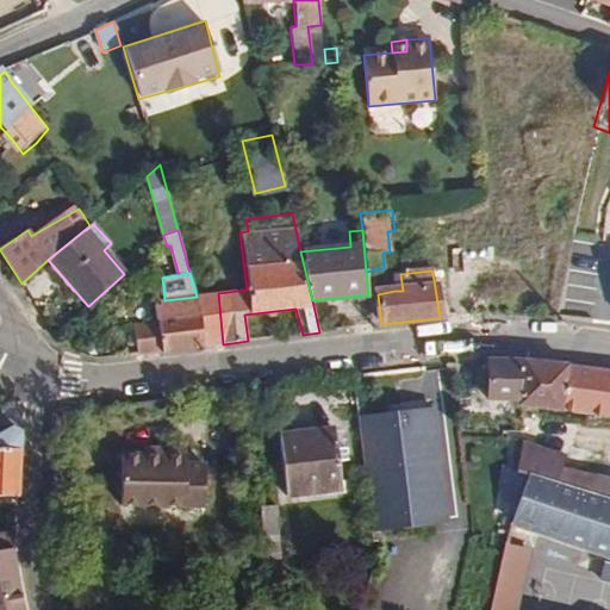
[(442,279),(434,280),(440,318),(448,317),(442,279)]
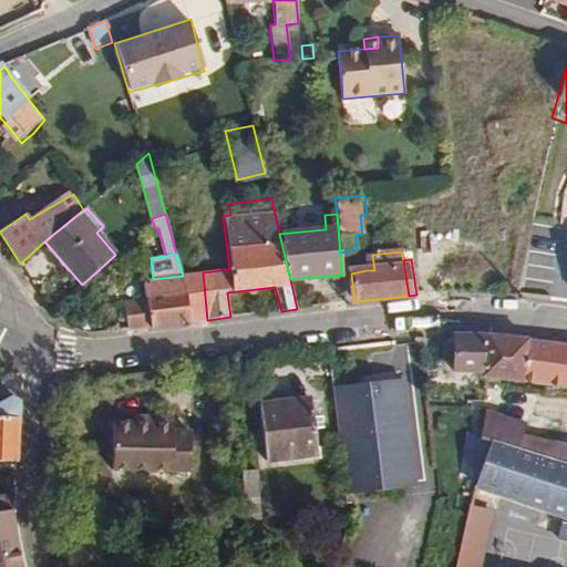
[(203,272),(183,276),(191,322),(207,320),(203,272)]
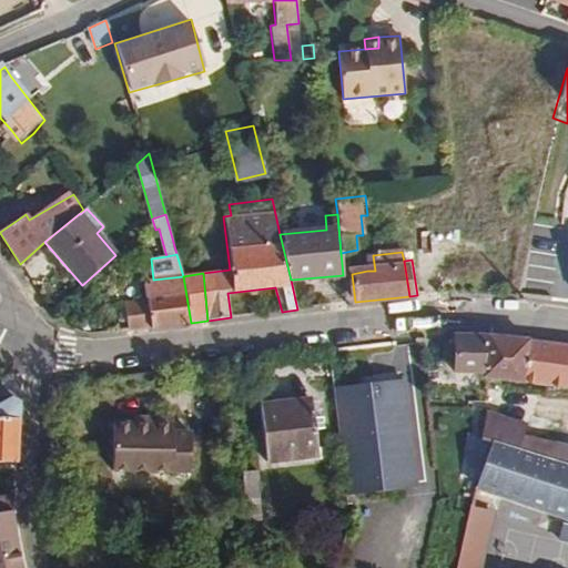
[(346,303),(355,302),(352,274),(343,275),(346,303)]
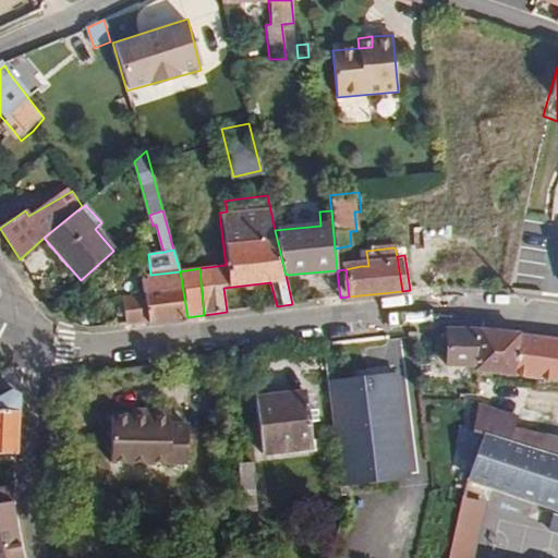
[(187,317),(180,271),(150,275),(143,276),(145,295),(123,299),(125,325),(187,317)]
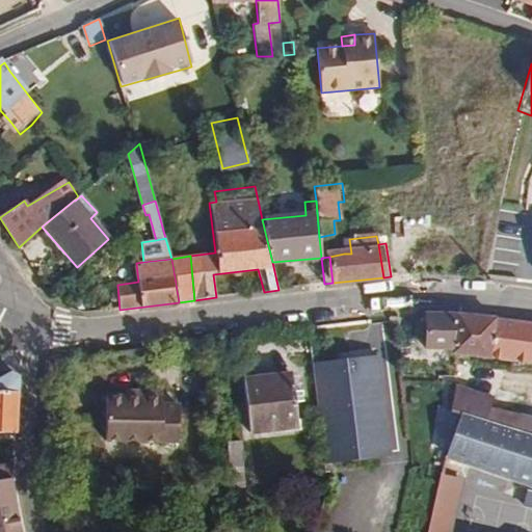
[(531,323),(495,318),(456,314),(426,315),(425,348),(453,349),(453,352),(512,362),(531,364),(531,323)]
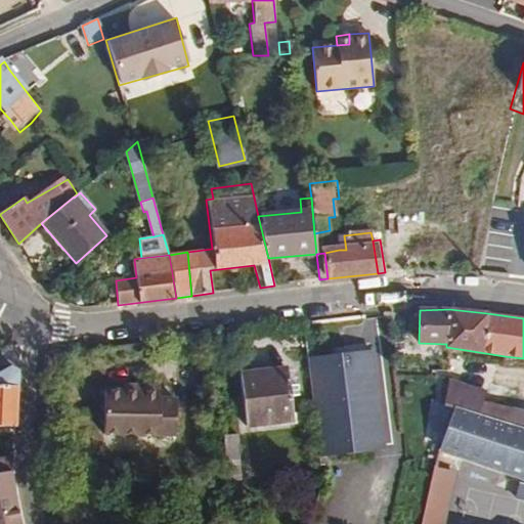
[(413,367),(410,341),(395,343),(398,369),(413,367)]
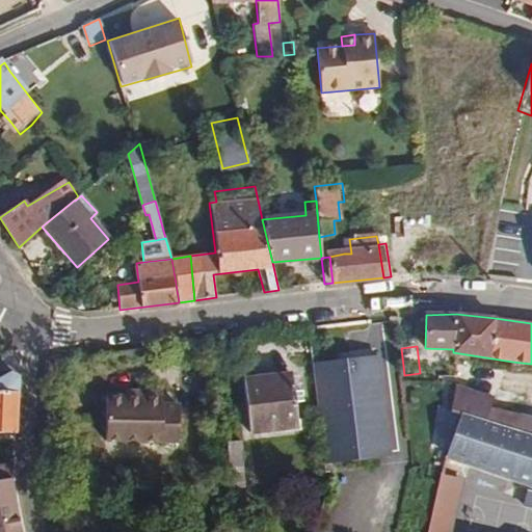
[(377,356),(314,364),(325,464),(389,457),(377,356)]
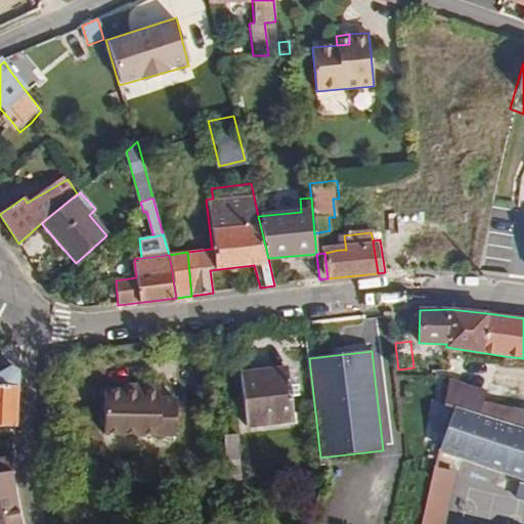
[(0,427),(15,428),(18,372),(11,367),(0,373),(0,427)]
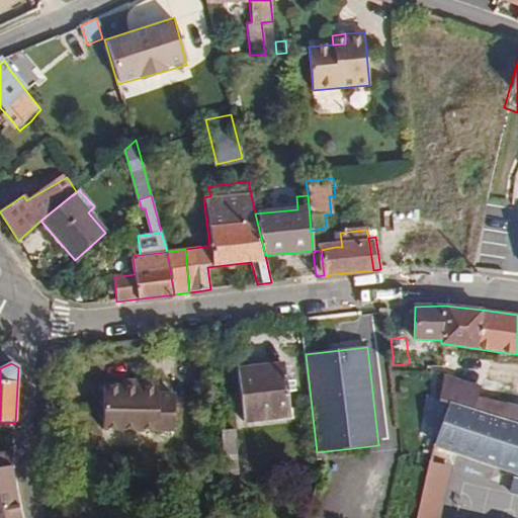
[(262,414),(289,410),(284,365),(237,370),(243,421),(263,419),(262,414)]
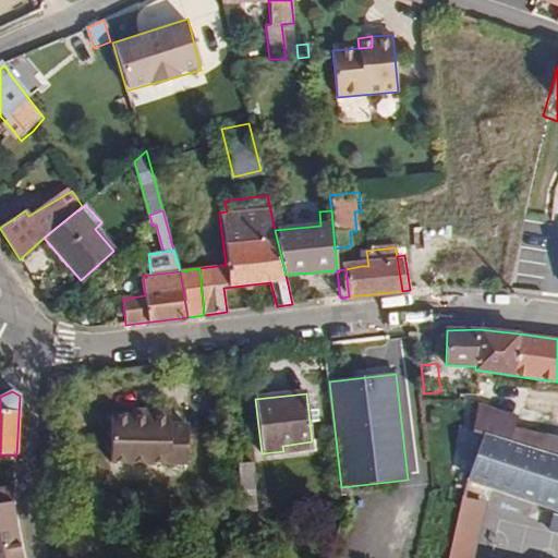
[(459,457),(474,460),(484,434),(557,458),(557,435),(516,426),(519,415),(477,405),(472,433),(463,431),(459,457)]
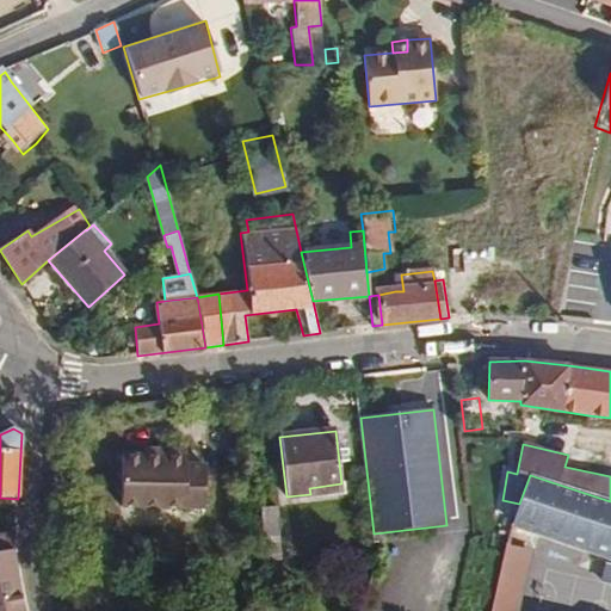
[(162,456),(144,456),(123,455),(122,506),(204,508),(205,466),(186,466),(186,451),(162,450),(162,456)]
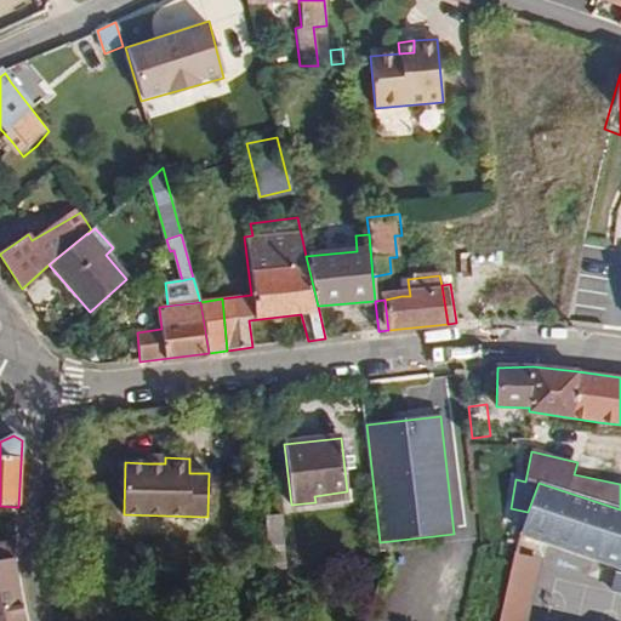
[(620,510),(539,483),(528,512),(520,533),(617,567),(620,567),(620,510)]
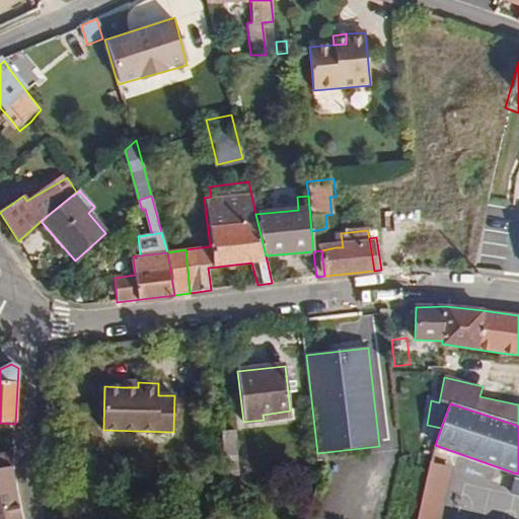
[(291,417),(290,411),(263,415),(264,420),(291,417)]
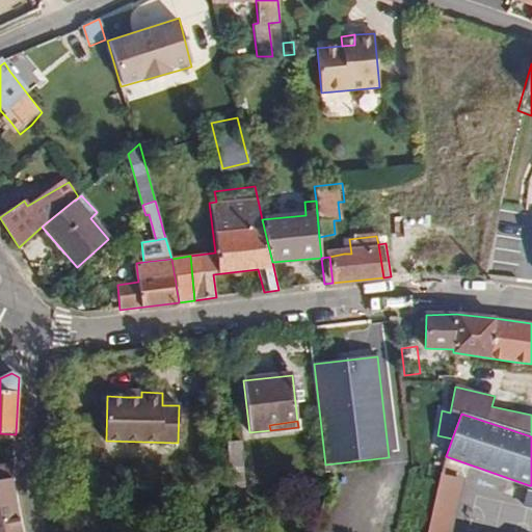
[(232,488),(244,488),(241,442),(229,443),(232,488)]
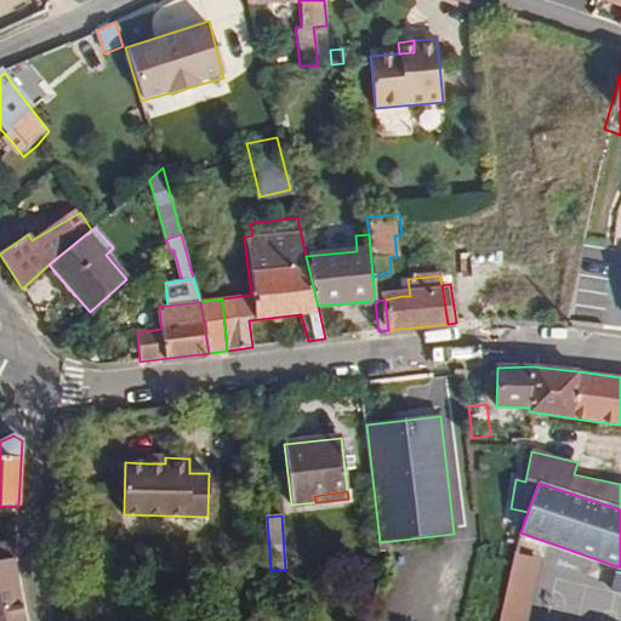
[(0,560),(15,558),(16,540),(0,542),(0,560)]
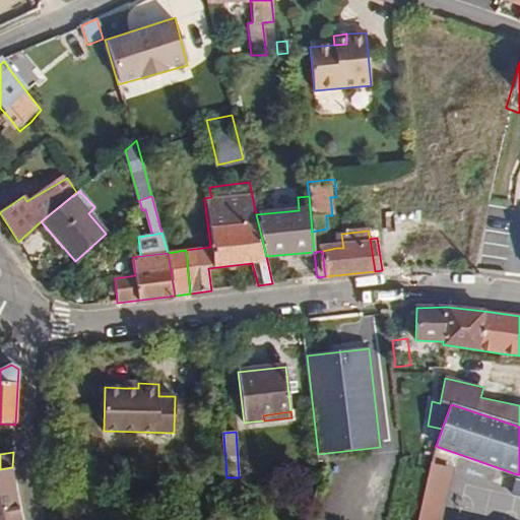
[(431,465),(430,470),(427,482),(418,519),(441,519),(450,469),(431,465)]
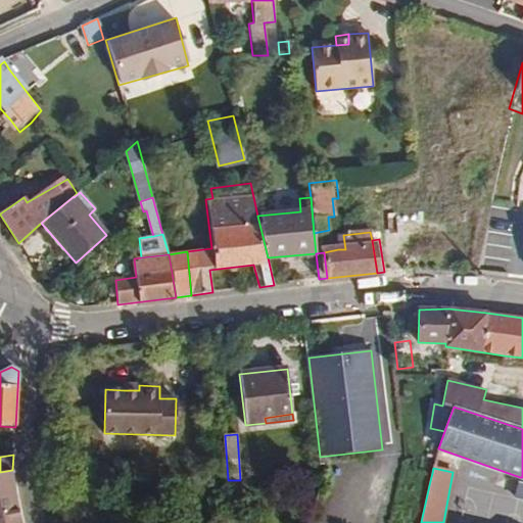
[(12,470),(0,472),(0,522),(21,522),(18,509),(12,470)]
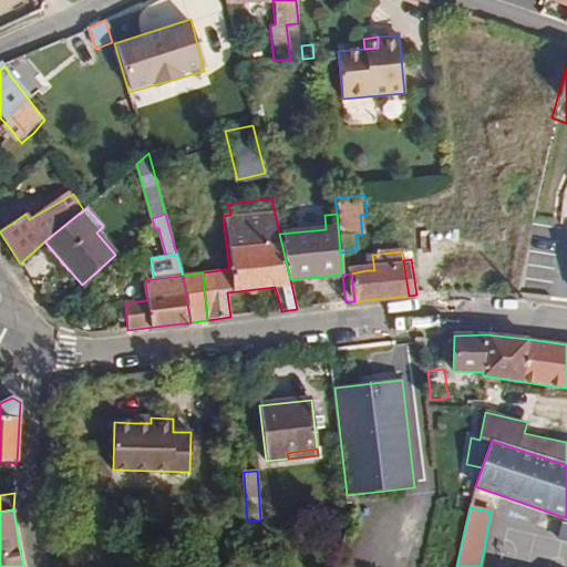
[(465,526),(468,513),(450,509),(447,523),(465,526)]
